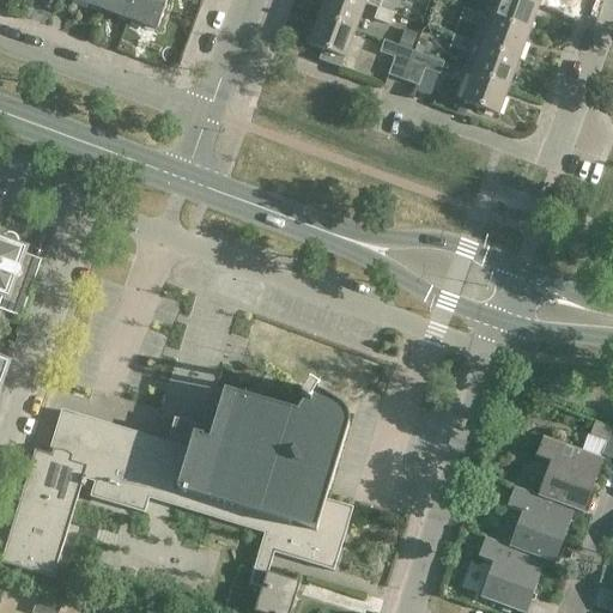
[(72,0),(101,11),(104,0),(72,0)]
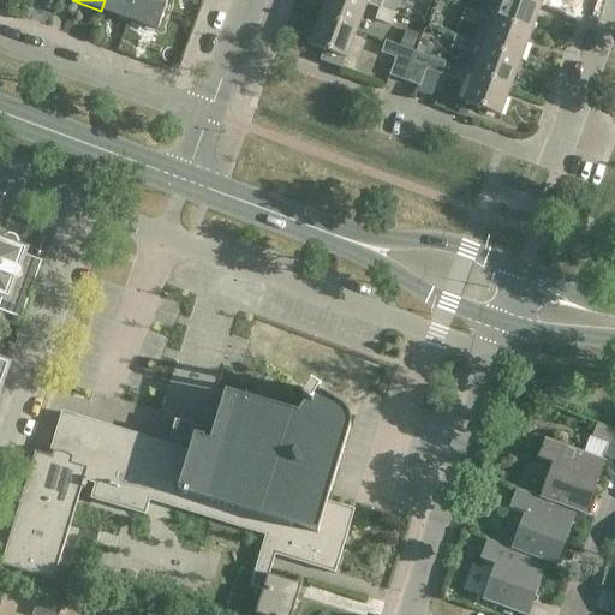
[(135,0),(105,0),(101,11),(129,21),(135,0)]
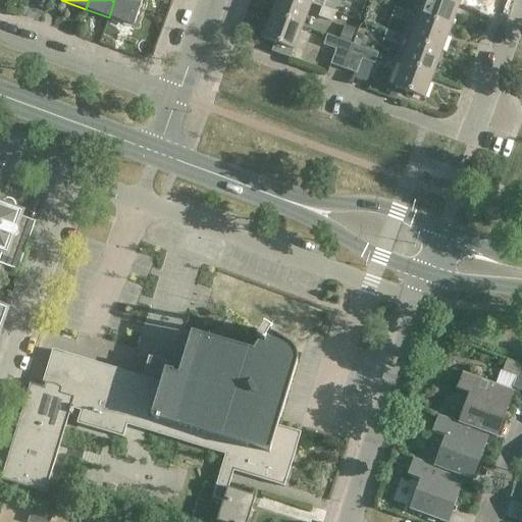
[(114,0),(109,17),(133,27),(142,0),(114,0)]
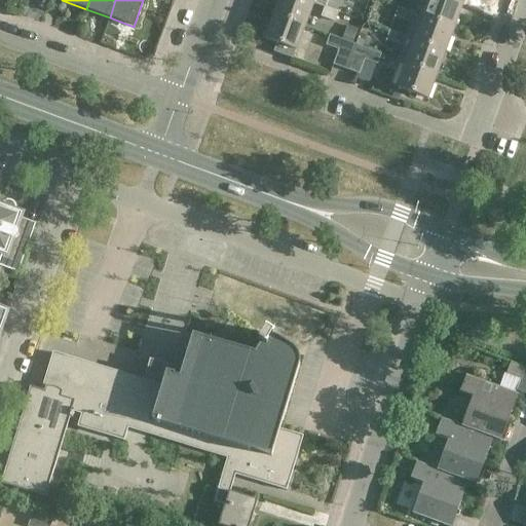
[(304,27),(312,3),(305,0),(278,0),(273,15),(304,27)]
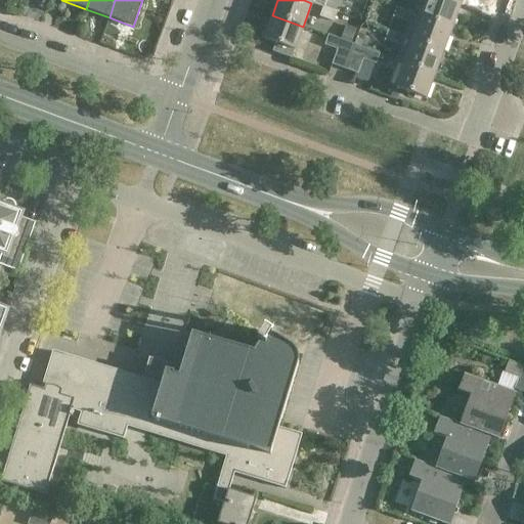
[(418,0),(413,14),(451,28),(460,5),(446,0),(418,0)]
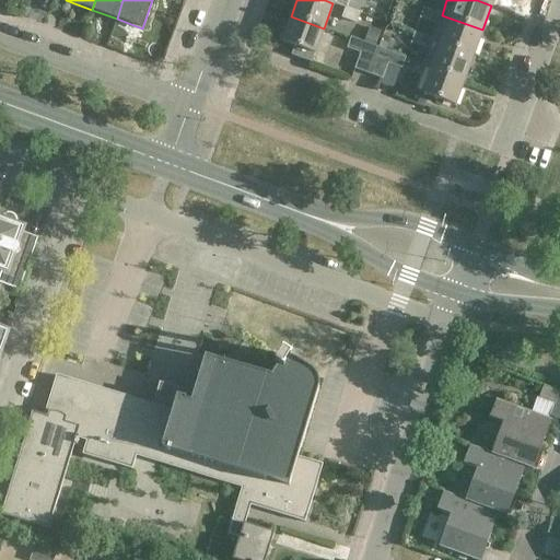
[(360,13),(347,8),(345,8),(340,19),(356,24),(360,13)]
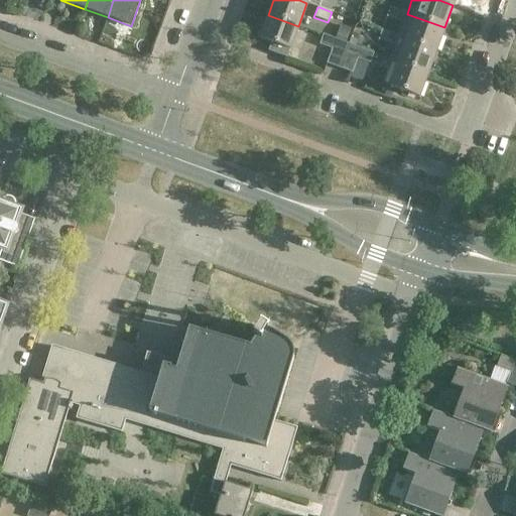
[(390,8),(386,17),(402,23),(397,36),(435,50),(444,27),(407,14),(390,8)]
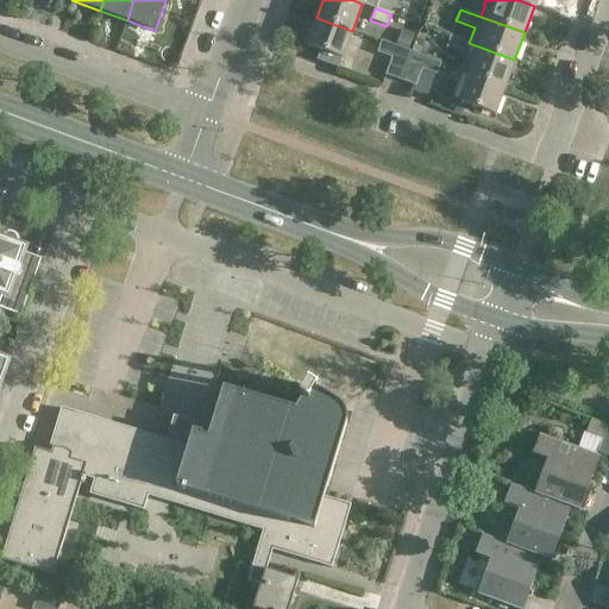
[(320,50),(316,60),(338,68),(352,31),(316,18),(307,45),(320,50)]
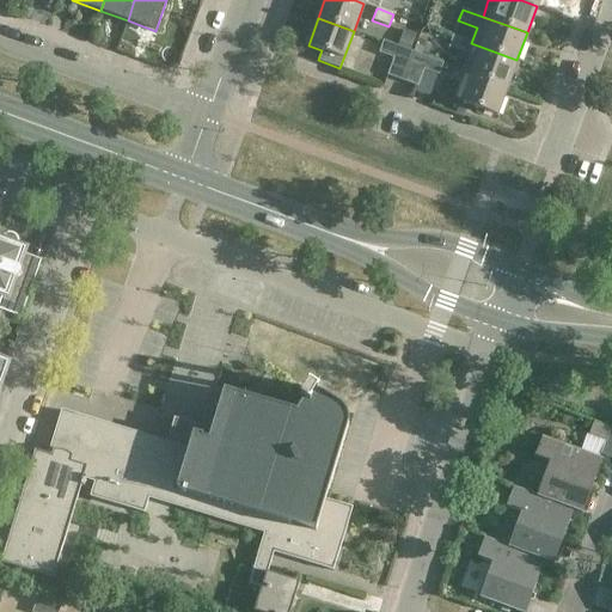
[(403,31),(397,48),(409,53),(415,36),(403,31)]
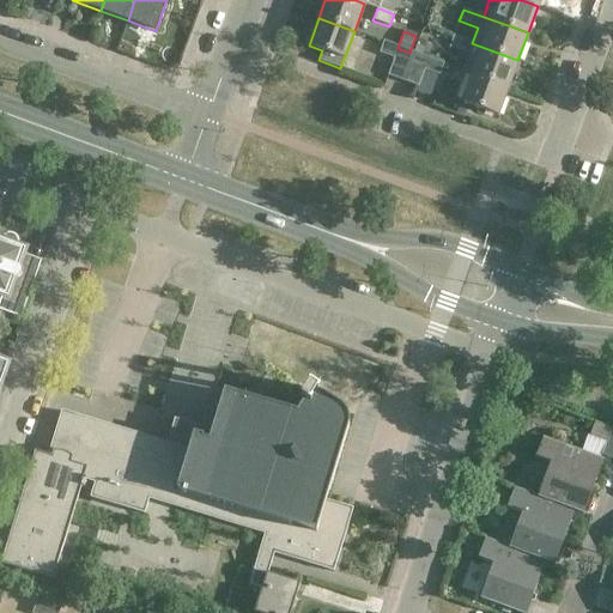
[(453,36),(449,48),(468,55),(462,71),(472,74),(508,87),(517,60),(472,43),(453,36)]
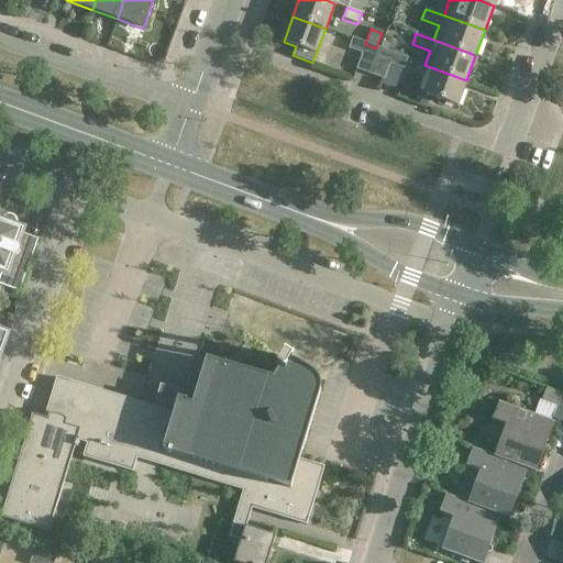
[(379,50),(377,48),(376,48),(365,44),(352,40),(349,48),(363,53),(356,69),(370,74),(379,50)]
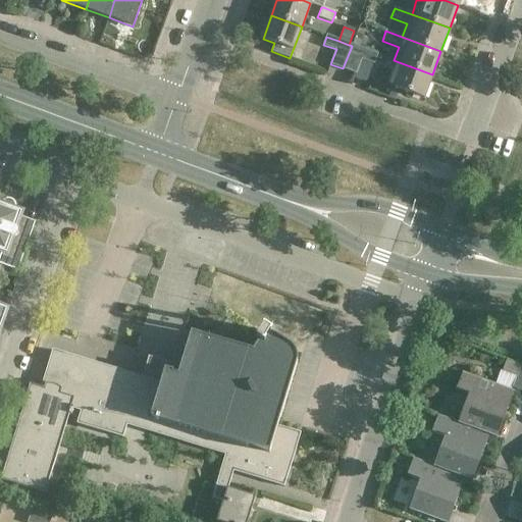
[(355,40),(353,46),(359,49),(361,42),(355,40)]
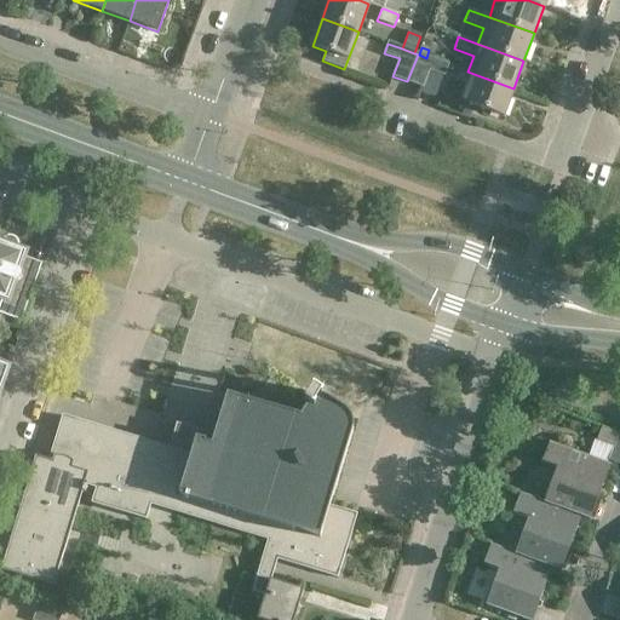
[(447,65),(426,58),(419,55),(418,55),(407,81),(423,87),(429,69),(443,75),(447,65)]
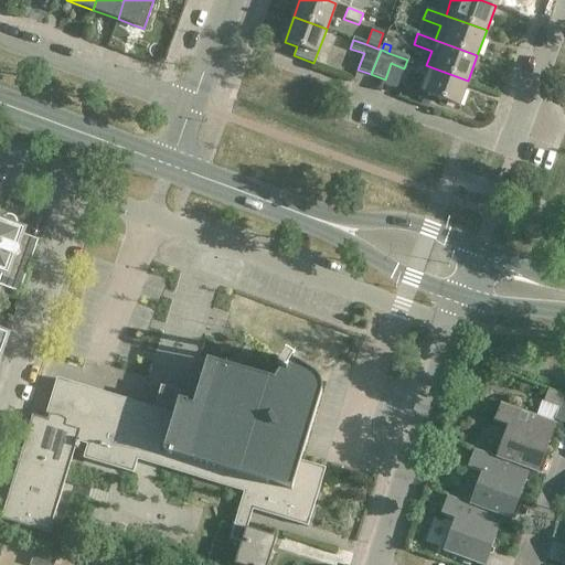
[(468,81),(435,68),(426,94),(458,106),(468,81)]
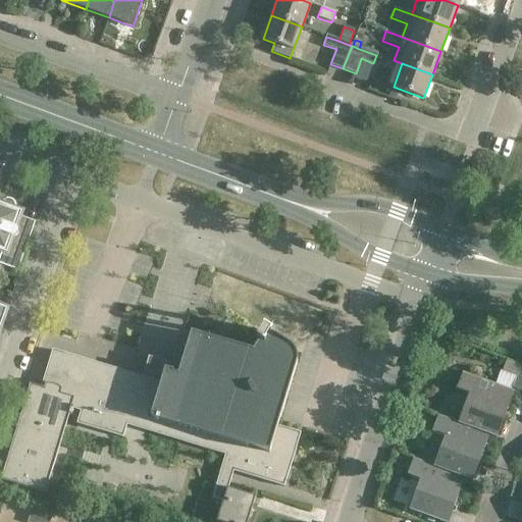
[(0,204),(0,252),(1,252),(0,254),(0,264),(17,271),(33,228),(17,222),(21,212),(14,210),(14,209),(14,208),(14,207),(14,205),(14,204),(13,203),(12,202),(11,201),(10,200),(8,200),(7,200),(5,200),(4,201),(3,201),(2,202),(1,203),(0,205),(0,204)]
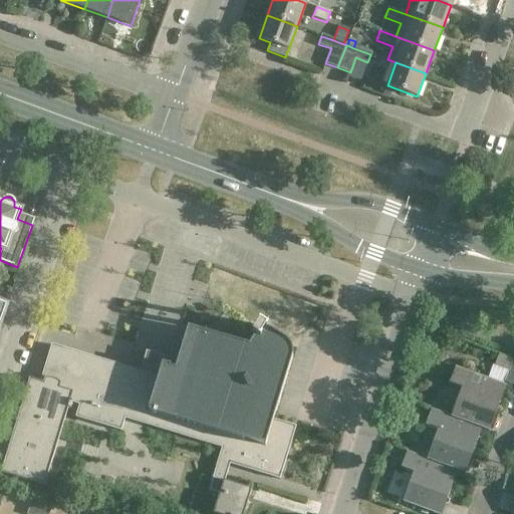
[(140,363),(138,372),(103,362),(103,360),(51,344),(40,382),(29,379),(0,475),(0,486),(24,494),(28,482),(44,486),(68,409),(70,409),(72,402),(79,405),(75,418),(120,431),(124,418),(222,448),(209,491),(219,494),(213,513),(243,513),(251,489),(224,481),(233,453),(258,460),(255,472),(279,479),(295,427),(272,420),(291,359),(291,358),(292,355),(291,353),(291,352),(291,350),(291,349),(290,347),(288,345),(287,343),(284,341),(259,325),(258,326),(260,328),(255,336),(253,334),(252,336),(254,337),(248,346),(188,328),(175,370),(170,368),(170,366),(162,364),(160,369),(140,363)]
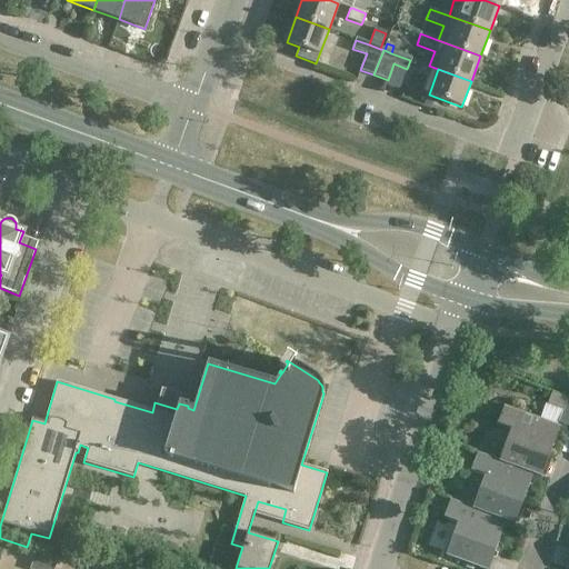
[(567,398),(551,392),(547,405),(562,410),(567,398)]
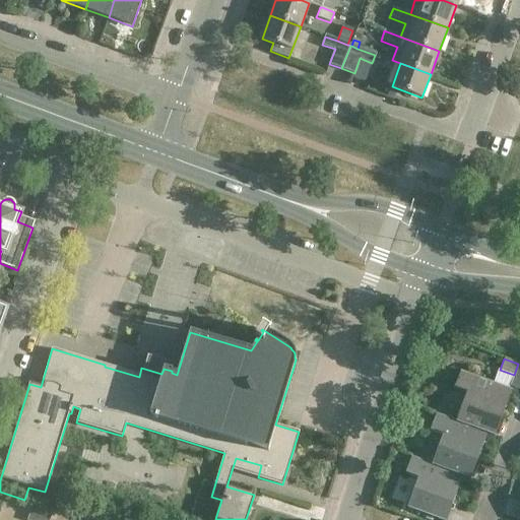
[(472,427),(477,411),(501,419),(512,389),(460,371),(454,388),(466,392),(456,420),(456,421),(472,427)]
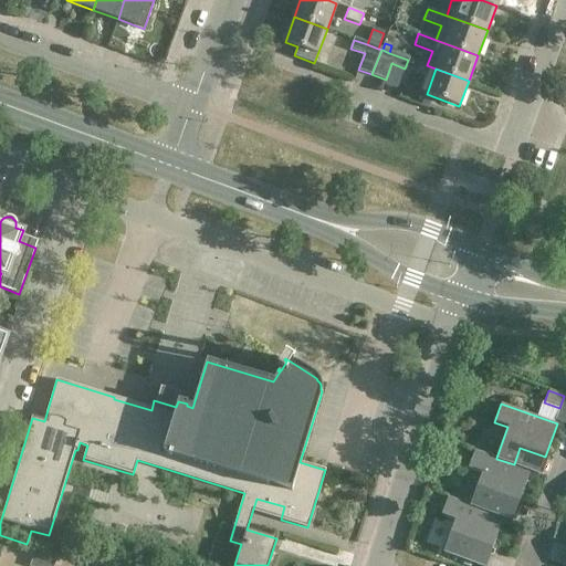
[(514,464),(496,459),(496,458),(474,450),(468,469),(481,474),(470,504),(488,511),(493,494),(519,503),(531,470),(514,464)]
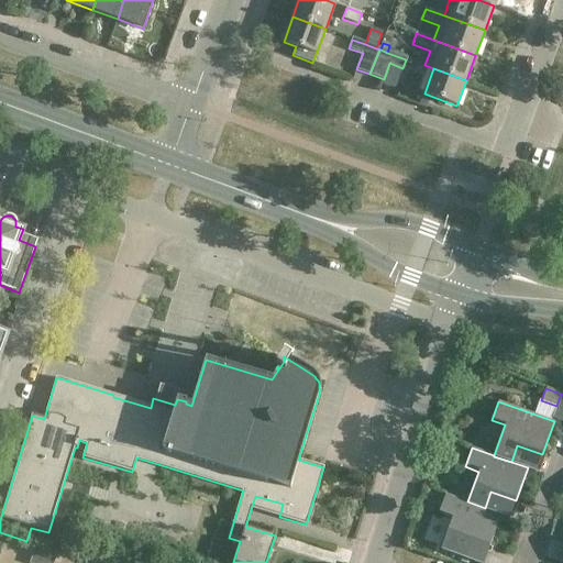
[(488,548),(500,516),(501,515),(485,508),(467,501),(445,494),(439,512),(452,518),(440,550),(468,560),(475,542),(488,548)]
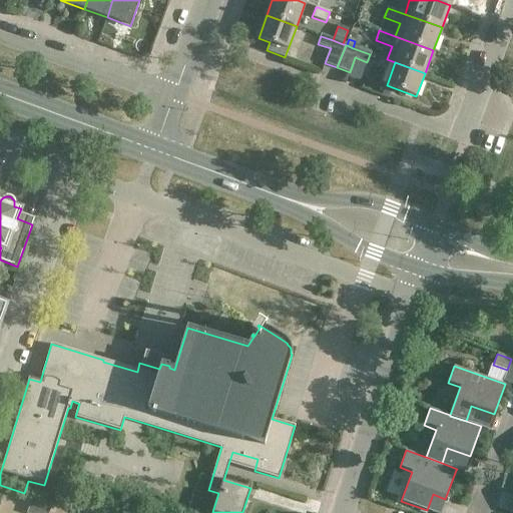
[(26,512),(48,512),(52,505),(32,497),(26,512)]
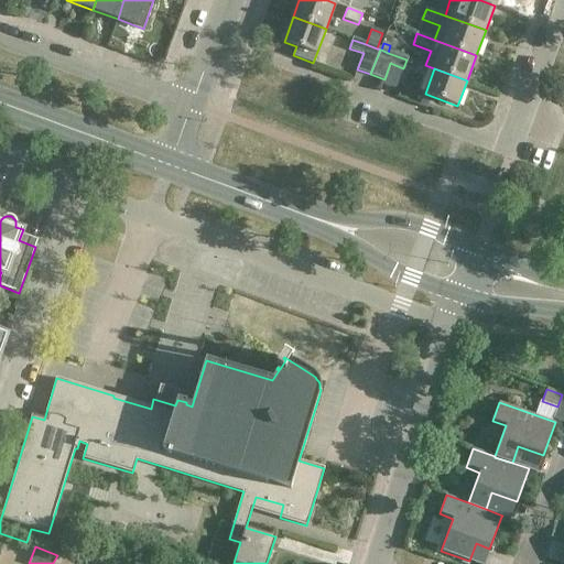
[(28,563),(30,561),(4,552),(0,563),(28,563)]
